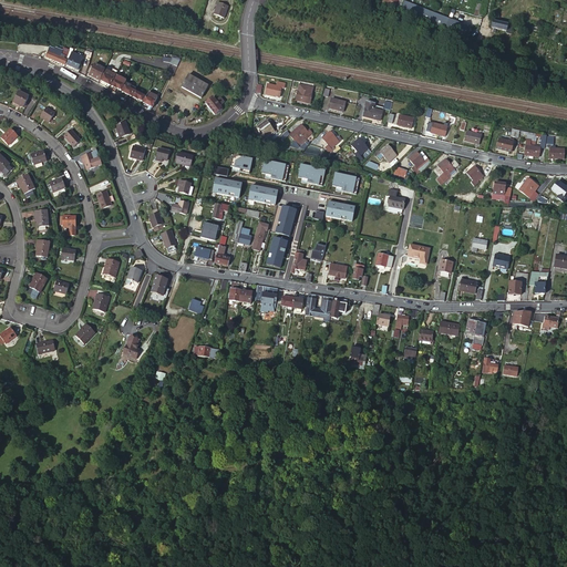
[(460,45),(467,27),(404,1),(400,12),(446,30),(443,39),(460,45)]
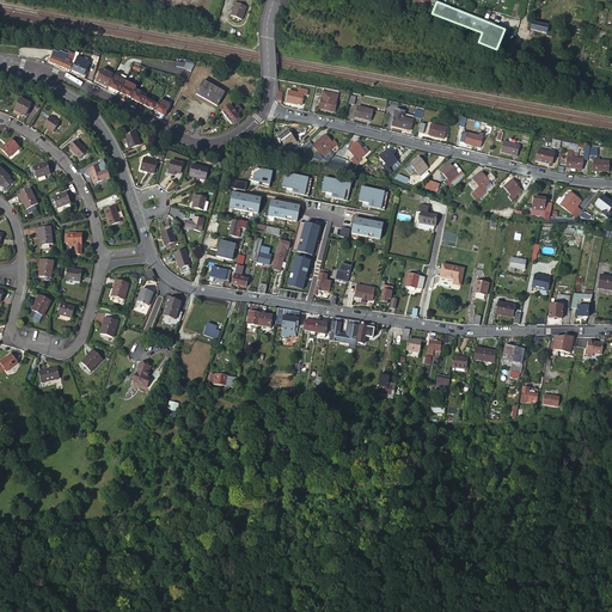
[(246,6),(236,2),(231,16),(242,19),(246,6)]
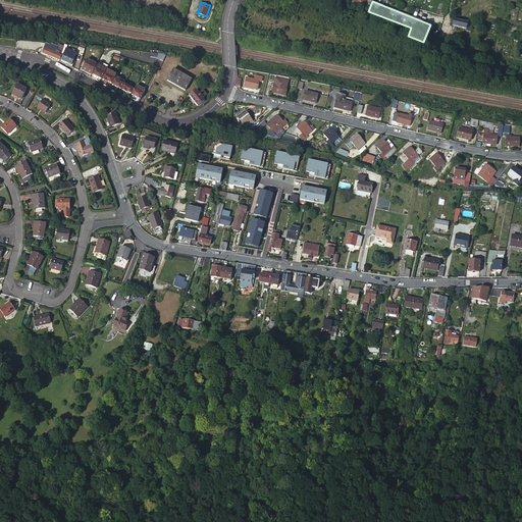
[(440,16),(445,4),(439,3),(436,14),(440,16)]
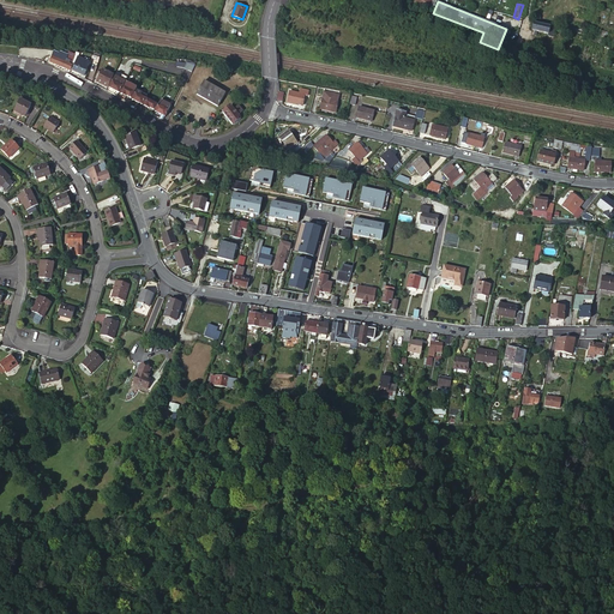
[(537,31),(540,32),(547,34),(546,36),(554,37),(557,29),(537,24),(533,23),(531,30),(534,31),(537,31)]
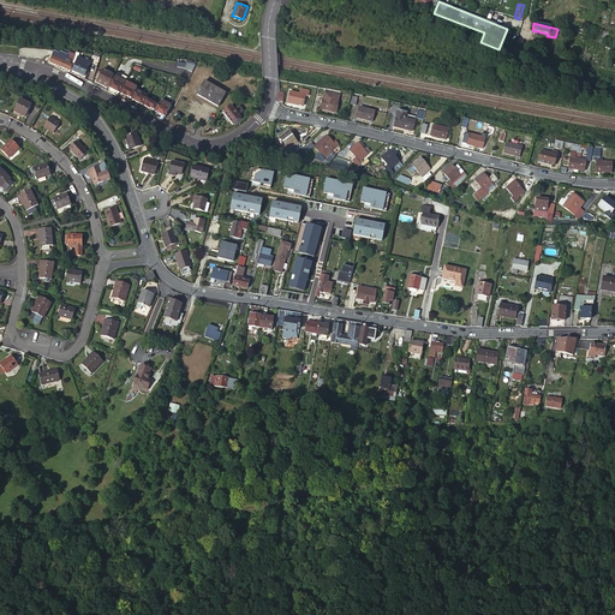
[(506,41),(500,49),(506,53),(512,45),(509,43),(506,41)]
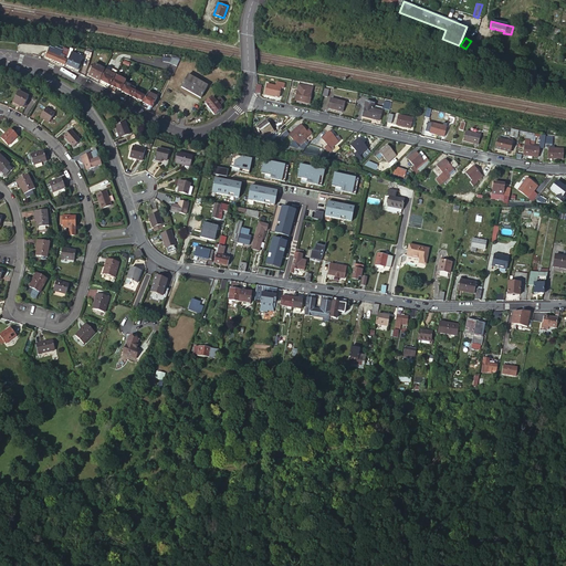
[(471,41),(465,49),(470,51),(474,54),(480,46),(471,41)]
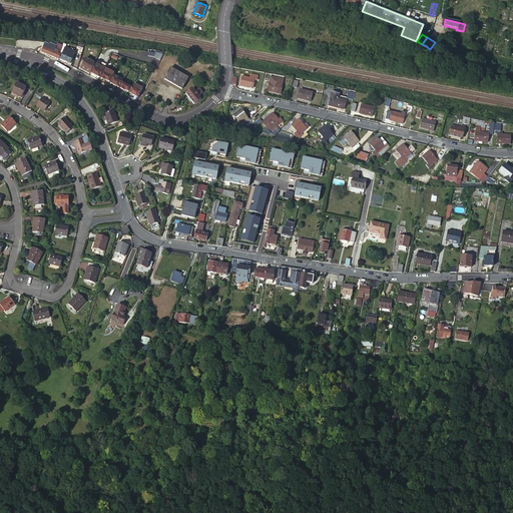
[(440,45),(435,42),(430,49),(435,52),(440,45)]
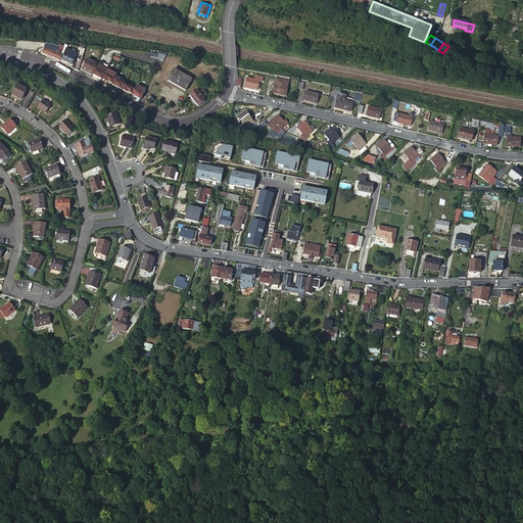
[(52,46),(48,55),(60,60),(61,56),(55,53),(57,48),(52,46)]
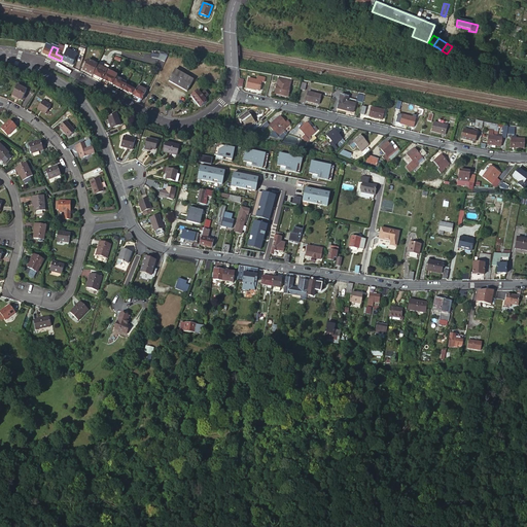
[(67,50),(64,58),(63,61),(72,65),(77,55),(67,50)]
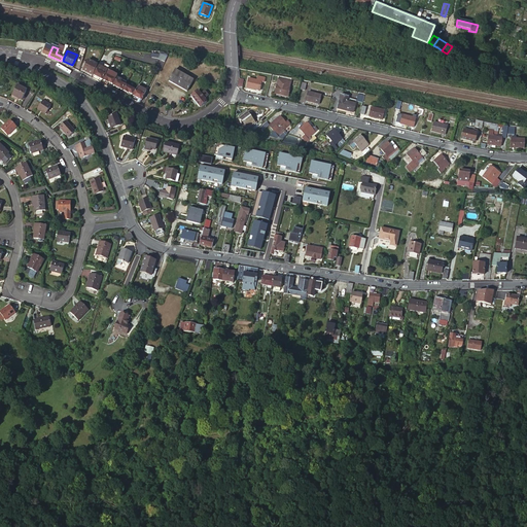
[(93,75),(98,66),(88,61),(83,70),(93,75)]
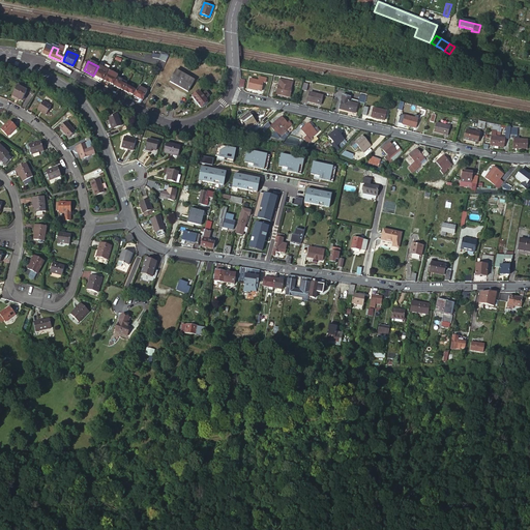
[(94,77),(102,81),(106,76),(108,70),(110,67),(101,63),(99,66),(97,71),(94,77)]
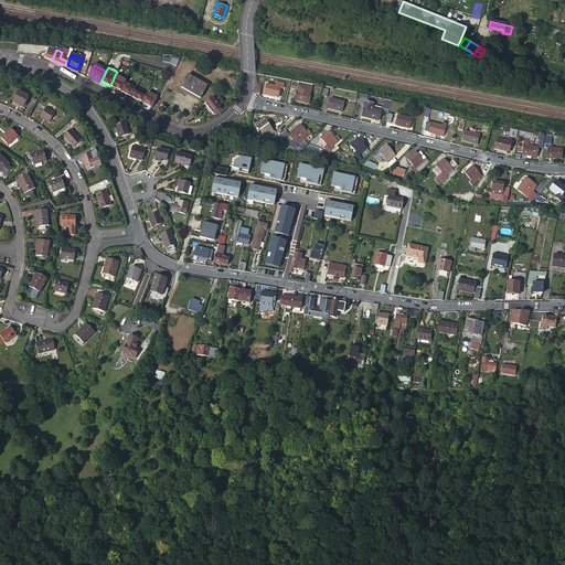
[(208,86),(188,75),(181,87),(201,98),(208,86)]
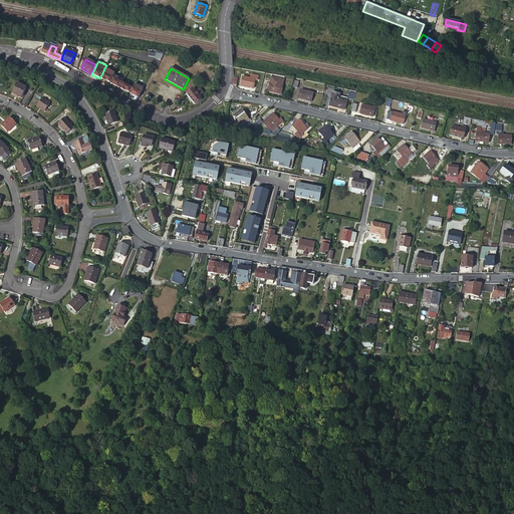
[(109,82),(114,73),(106,69),(100,79),(105,81),(105,80),(109,82)]
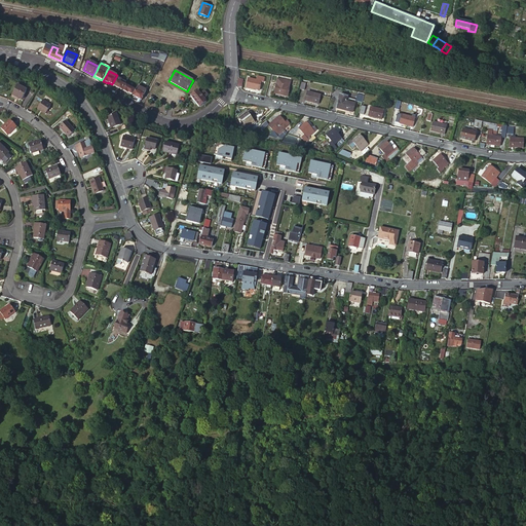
[(264,82),(265,78),(258,77),(257,81),(249,79),(247,87),(259,90),(261,82),(264,82)]
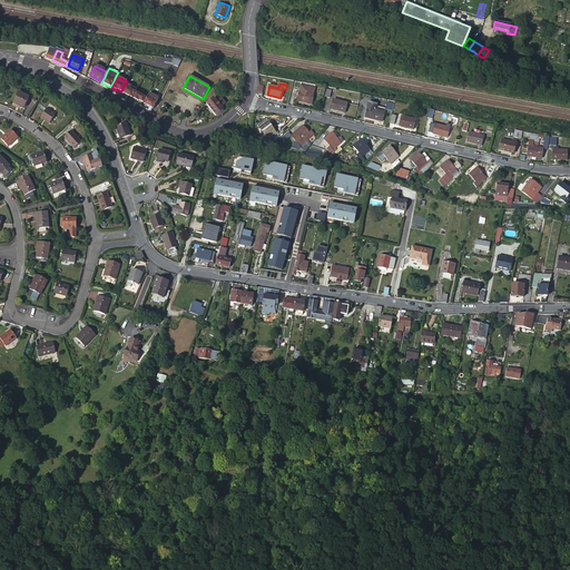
[(133,98),(137,89),(127,85),(126,88),(123,94),(133,98)]
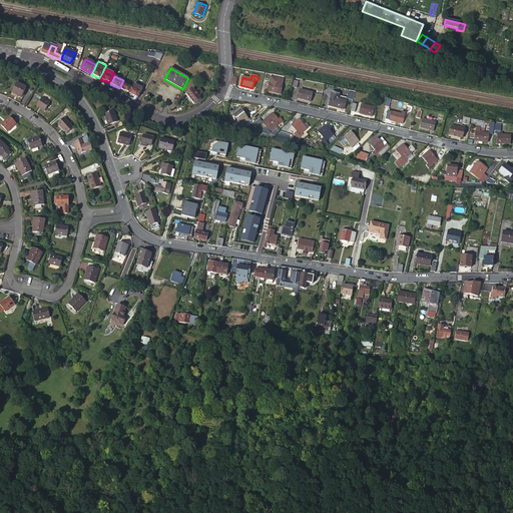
[(13,92),(16,93),(19,94),(18,96),(21,98),(28,87),(19,82),(13,92)]
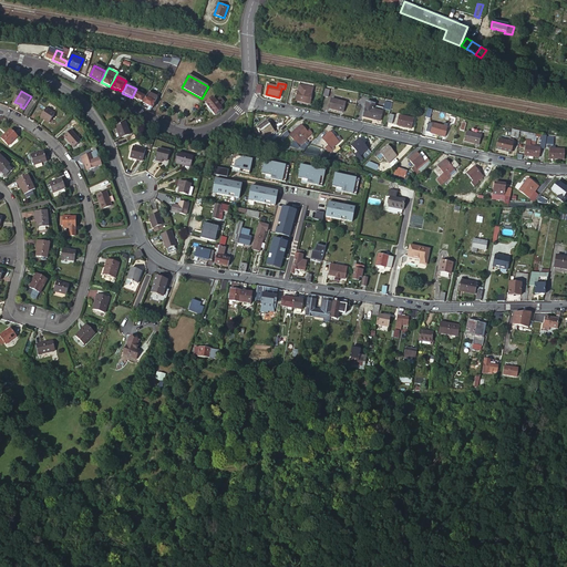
[(142,102),(145,98),(135,92),(133,99),(137,101),(137,100),(142,102)]
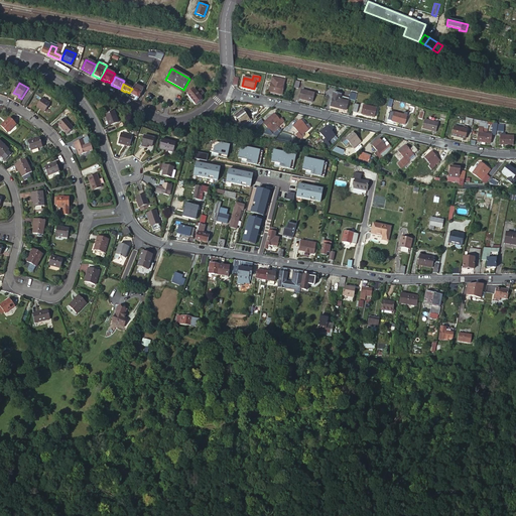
[(276,85),(271,84),(269,92),(282,95),(284,86),(283,86),(276,85)]
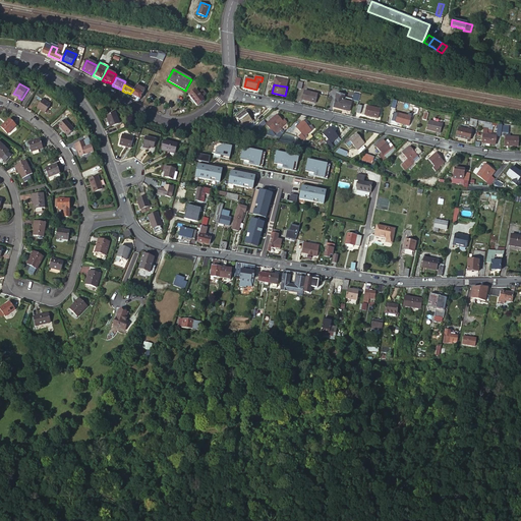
[(145,90),(136,85),(131,96),(139,100),(145,90)]
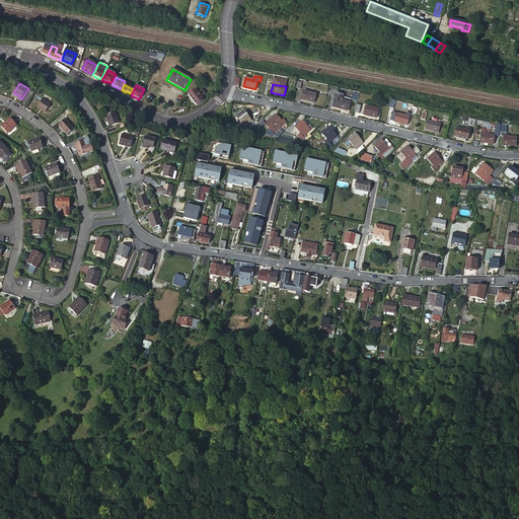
[(200,104),(204,101),(202,98),(206,94),(202,90),(198,93),(196,90),(188,95),(197,106),(200,104)]
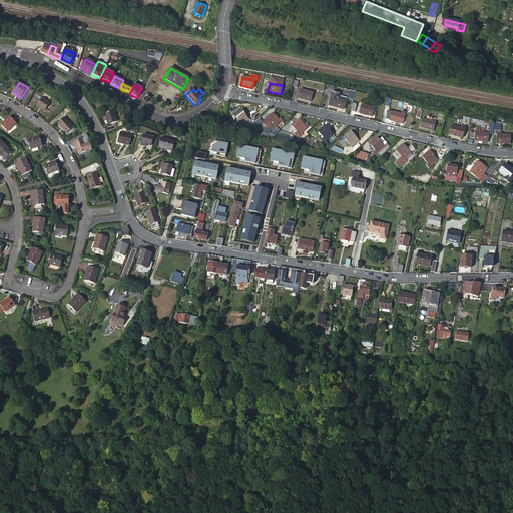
[(313,93),(300,90),(298,98),(311,101),(313,93)]
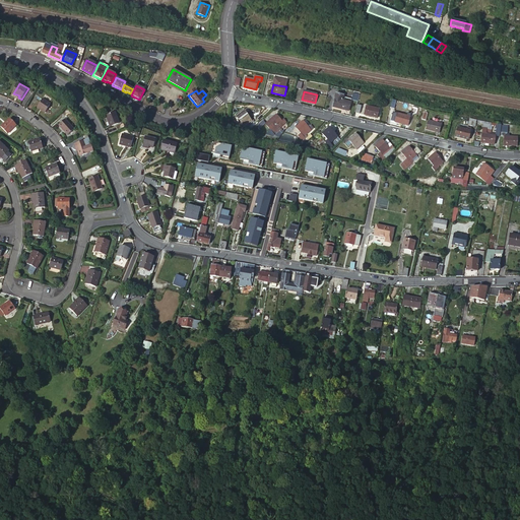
[(360,93),(353,91),(351,98),(351,100),(359,101),(360,93)]
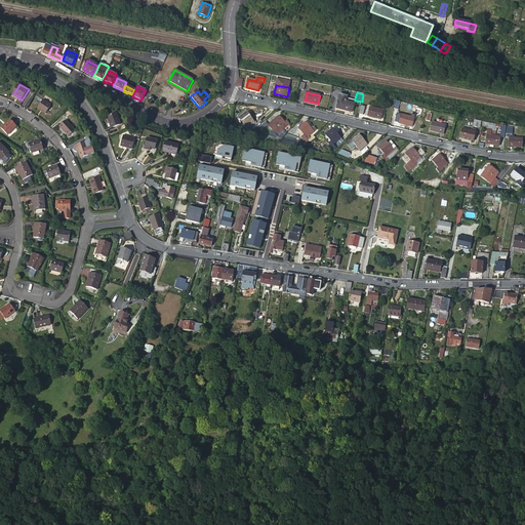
[(347,102),(348,96),(339,95),(336,109),(352,112),(354,104),(347,102)]
